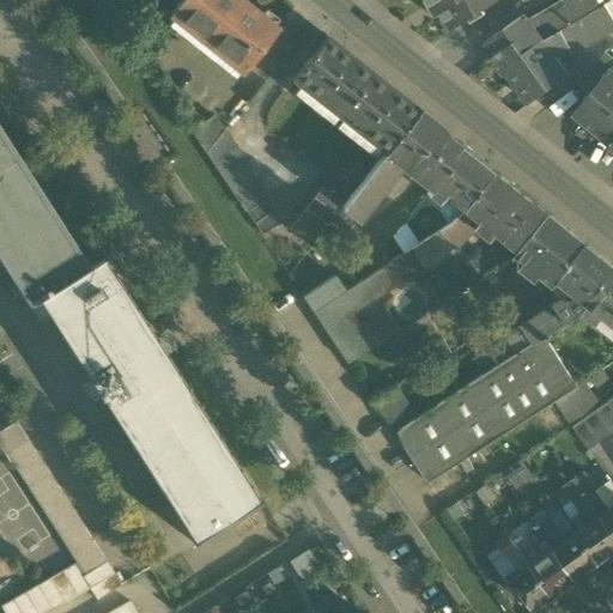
[(240,72),(242,73),(278,29),(241,0),(181,0),(169,16),(173,18),(240,72)]
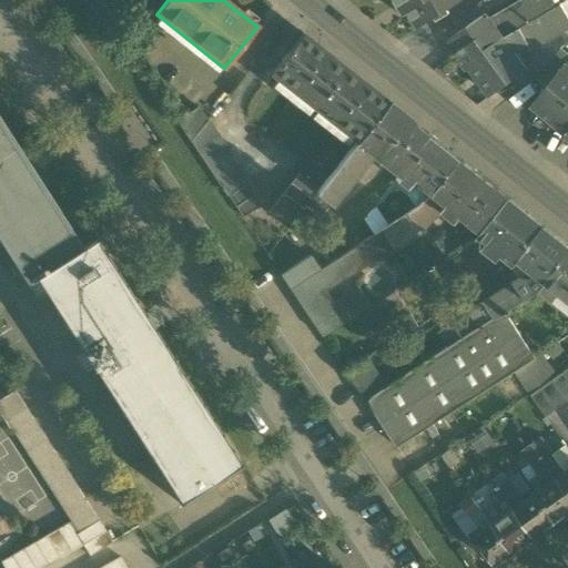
[(394,0),(404,13),(407,11),(425,0),(394,0)]
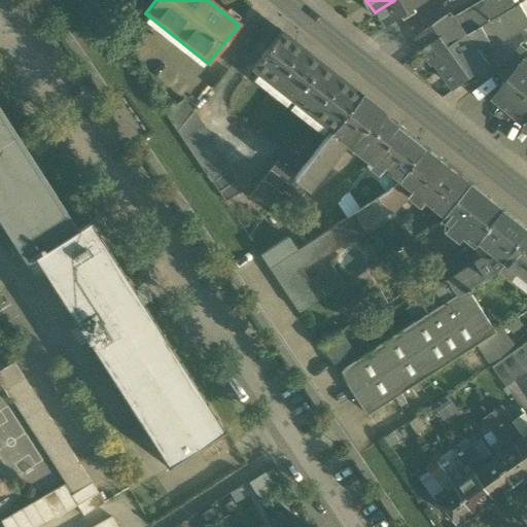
[(394,0),(378,10),(387,26),(420,4),(419,3),(424,0),(394,0)]
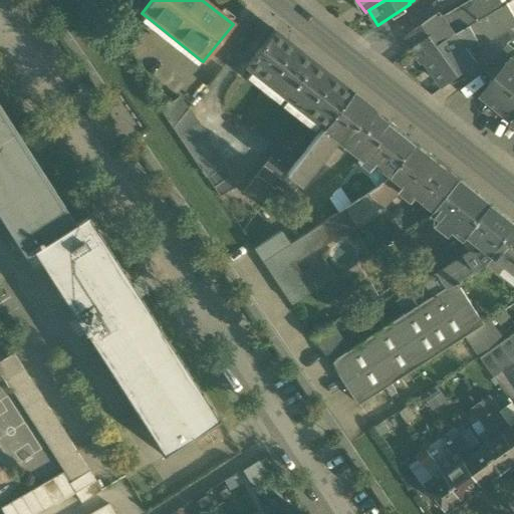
[(407,36),(415,47),(424,41),(427,46),(440,38),(444,43),(454,35),(469,26),(502,8),(506,5),(511,1),(510,0),(471,0),(442,18),(441,18),(443,16),(442,15),(440,16),(439,14),(407,36)]
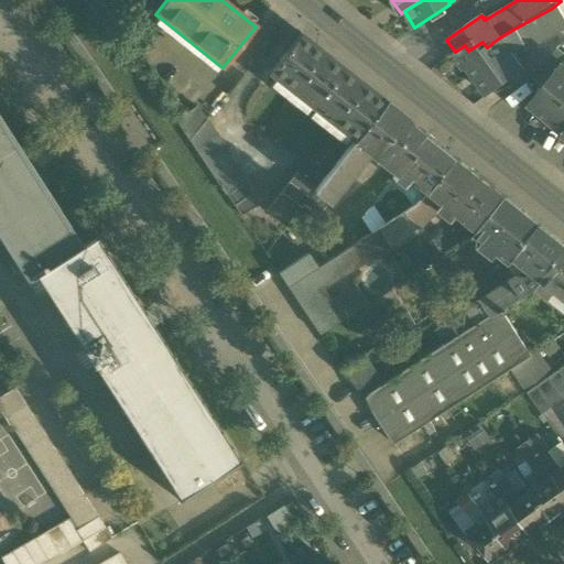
[(551,9),(514,29),(521,41),(527,49),(563,25),(563,19),(555,6),(551,9)]
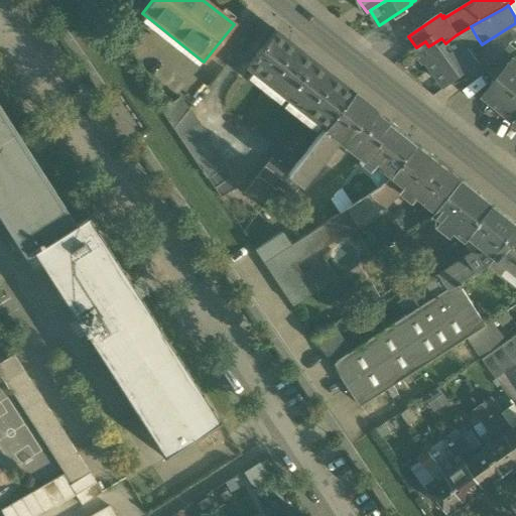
[(197,67),(202,60),(145,15),(140,21),(197,67)]
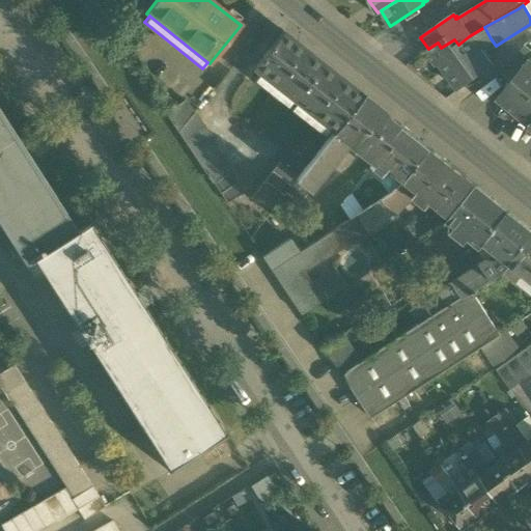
[(478,46),(491,38),(484,27),(469,36),(458,45),(454,39),(441,48),(438,43),(428,49),(458,90),(493,65),(478,46)]
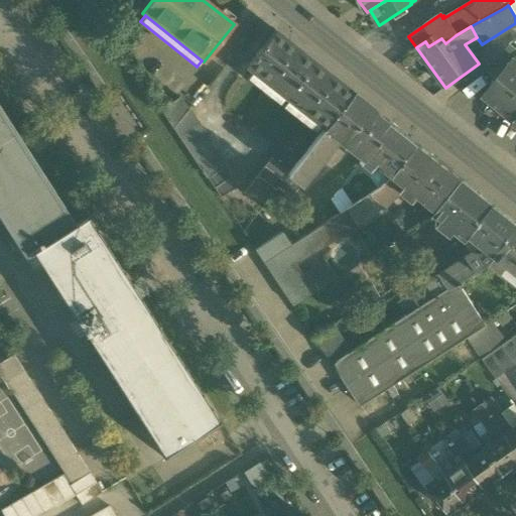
[(319,126),(325,130),(354,94),(274,30),(245,68),(251,72),(284,98),(286,100),(319,126)]
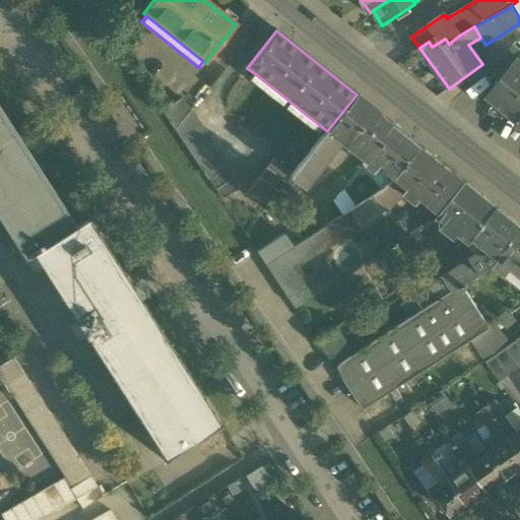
[(491,72),(500,80),(518,58),(519,59),(519,57),(519,49),(514,44),(491,72)]
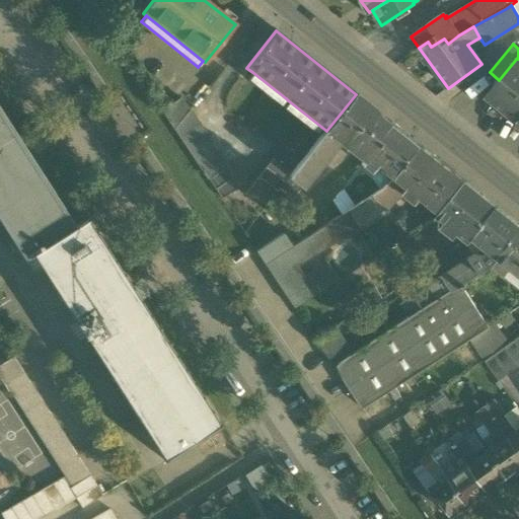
[(486,97),(517,123),(518,120),(518,59),(517,58),(499,80),(486,97)]
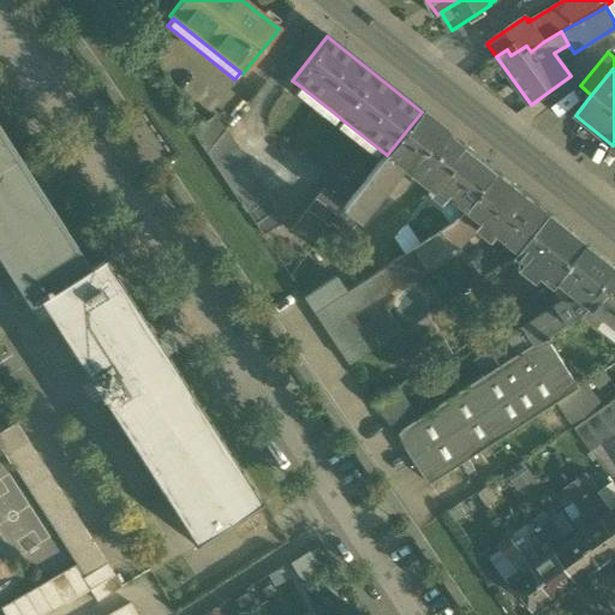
[(332,125),(339,117),(299,85),(293,94),(332,125)]
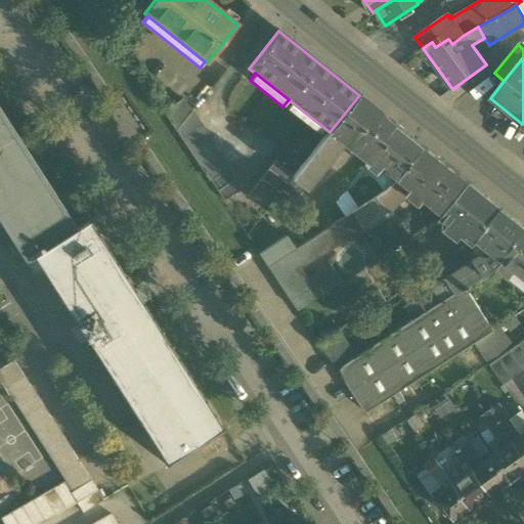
[(398,126),(359,95),(330,132),(292,178),(305,188),(342,142),(367,163),(398,126)]
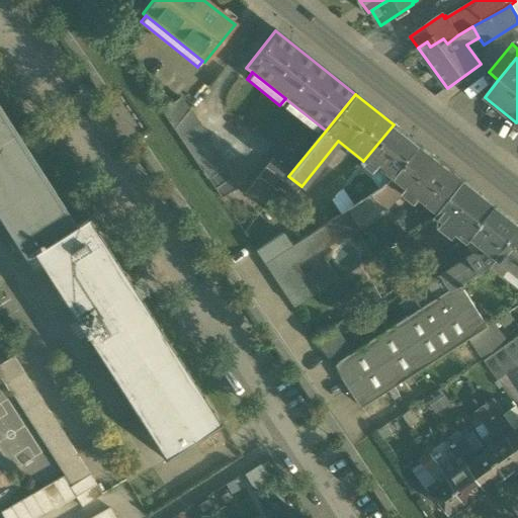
[(161,111),(173,130),(188,110),(179,98),(161,111)]
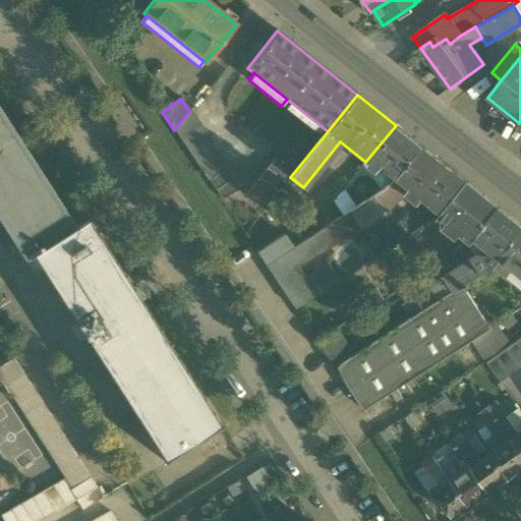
[(323,127),(289,101),(284,108),(317,133),(323,127)]
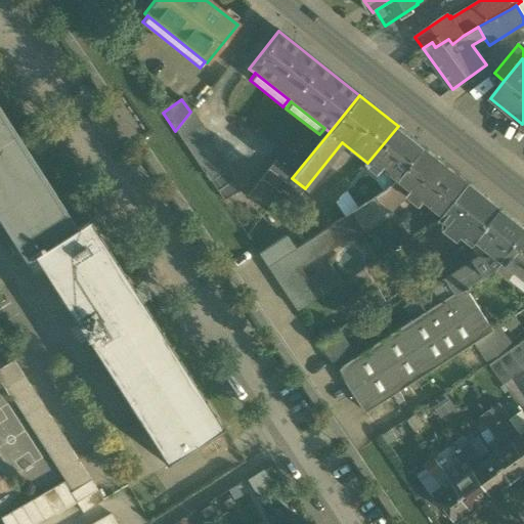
[(0,224),(25,262),(32,257),(75,229),(14,134),(5,120),(0,112),(0,224)]
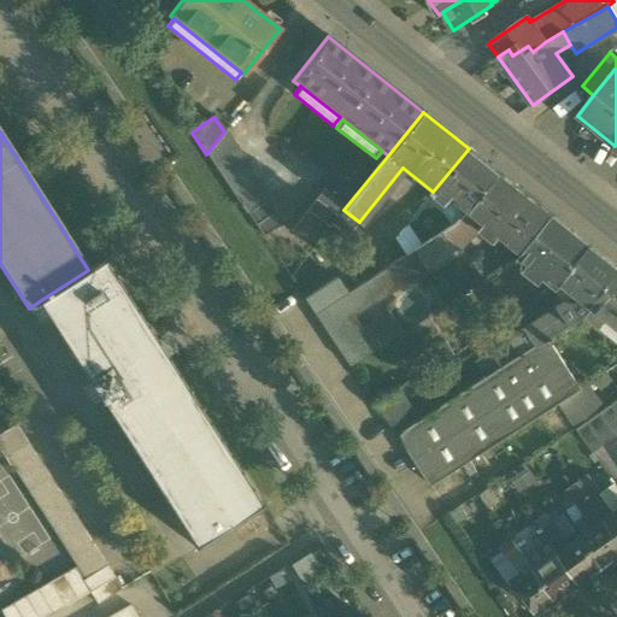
[(206,154),(246,215),(270,199),(224,131),(206,154)]
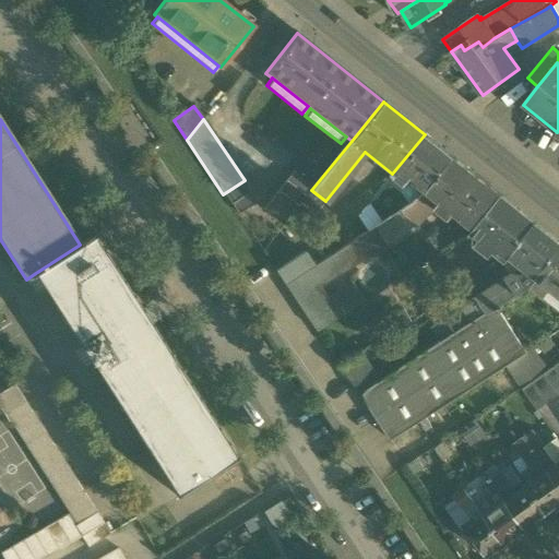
[(6,128),(15,143),(22,139),(12,123),(6,128)]
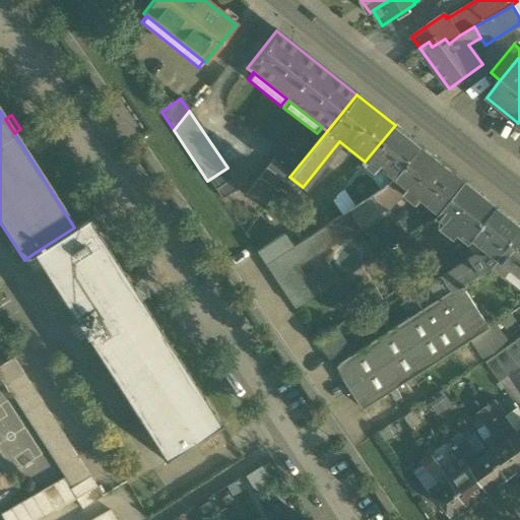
[(424,147),(395,125),(365,161),(363,165),(372,173),(378,164),(398,180),(423,147),(424,147)]
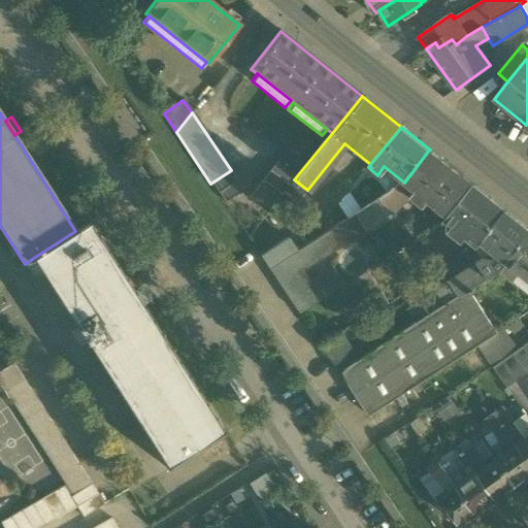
[(429,202),(448,218),(473,185),(430,150),(429,150),(404,183),(416,192),(411,198),(413,199),(424,208),(429,202)]
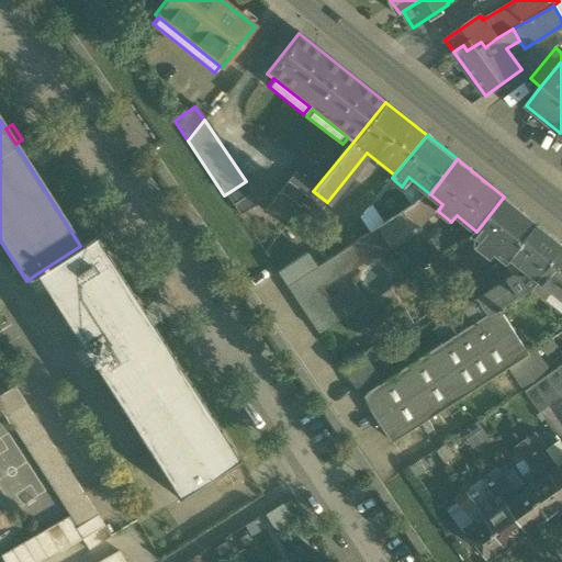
[(265,212),(283,227),(315,188),(296,172),(265,212)]
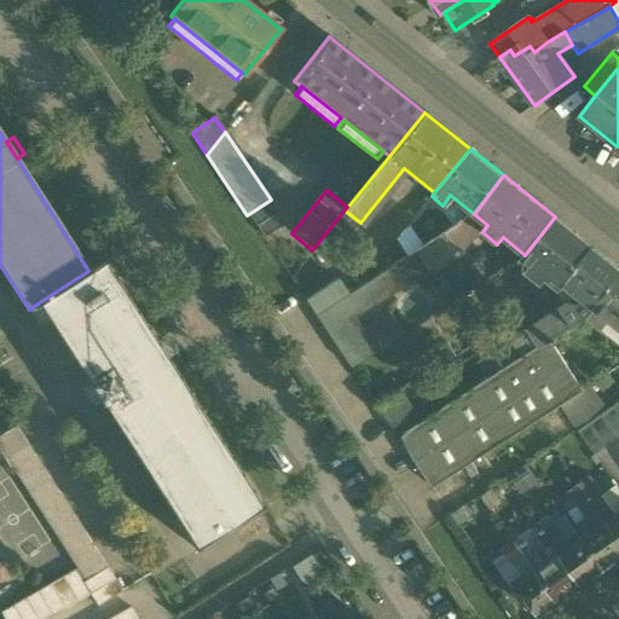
[(249,214),(265,238),(287,223),(271,200),(249,214)]
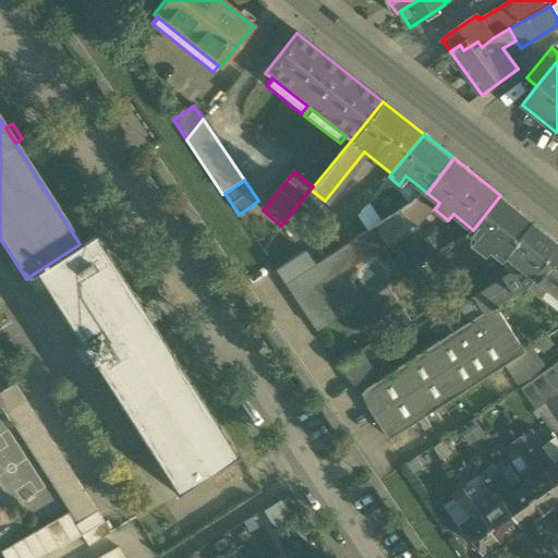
[(439,203),(427,193),(381,222),(374,227),(384,243),(386,242),(409,227),(410,228),(436,210),(435,209),(439,203)]
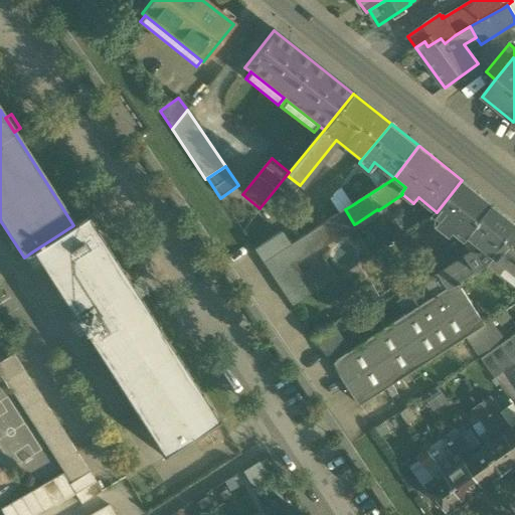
[(493,205),(462,180),(437,212),(434,215),(442,222),(438,226),(451,236),(455,231),(466,241),(469,237),(493,205)]
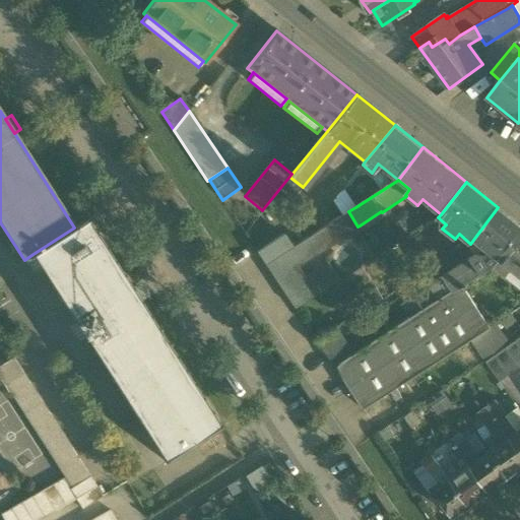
[(343,189),(333,201),(342,215),(348,211),(355,207),(343,189)]
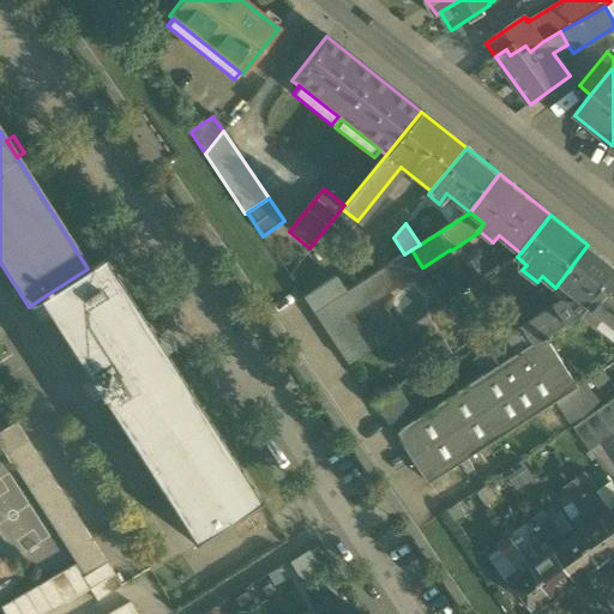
[(523,325),(536,344),(546,338),(583,314),(595,300),(613,274),(613,265),(588,245),(559,283),(570,292),(578,298),(573,302),(561,301),(523,325)]
